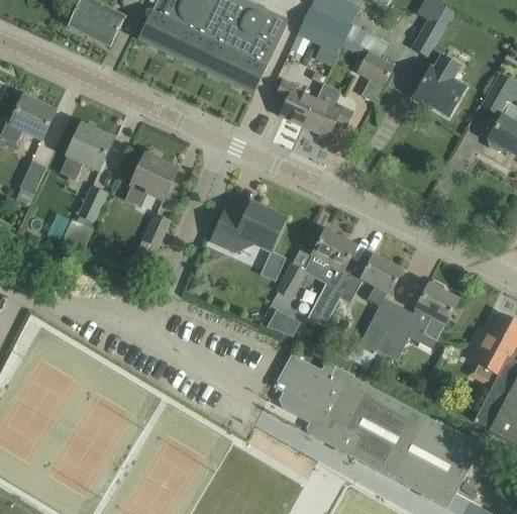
[(125,16),(92,0),(81,0),(68,26),(110,47),(125,16)]
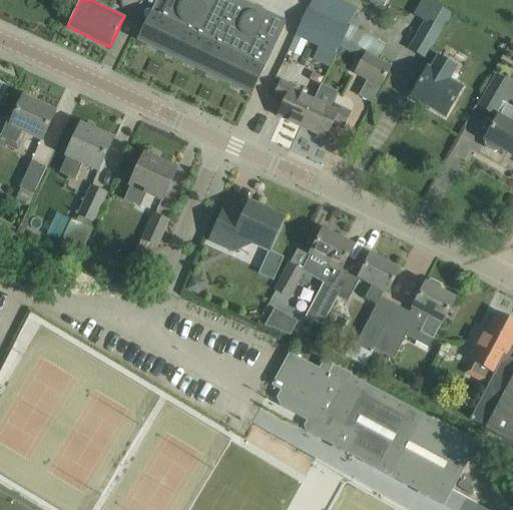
[(154,0),(150,8),(136,38),(250,93),(260,75),(265,64),(286,19),(244,0),(154,0)]
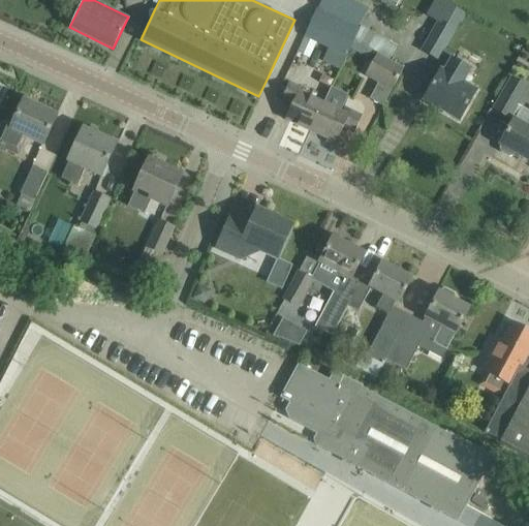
[(454,53),(442,45),(463,10),(445,0),(441,0),(432,16),(439,20),(423,48),(447,63),(443,71),(440,69),(424,98),(459,119),(475,90),(462,82),(470,68),(450,57),(454,53)]
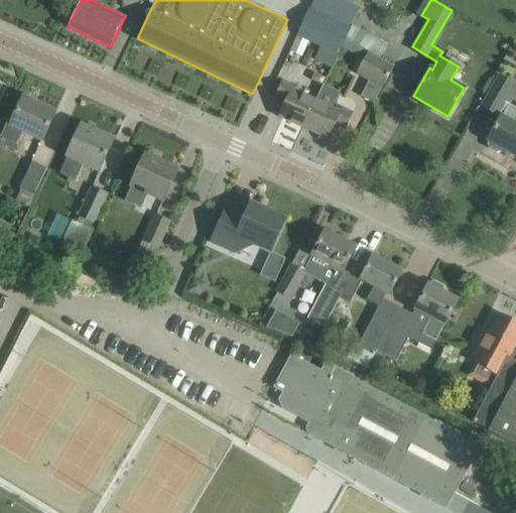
[(345,42),(353,28),(350,27),(309,7),(295,34),(338,55),(345,42)]
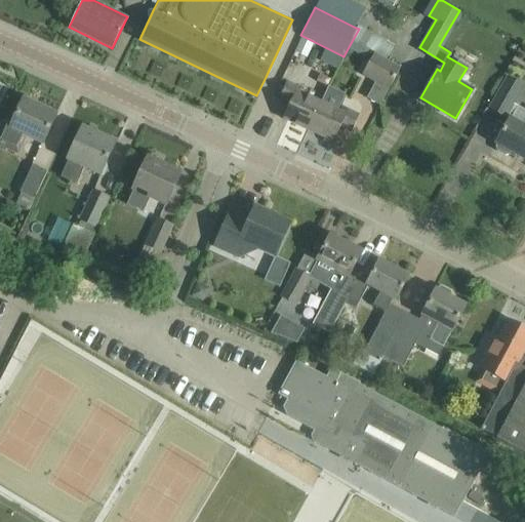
[(351,43),(372,55),(375,50),(387,56),(394,44),(358,24),(356,28),(359,29),(351,43)]
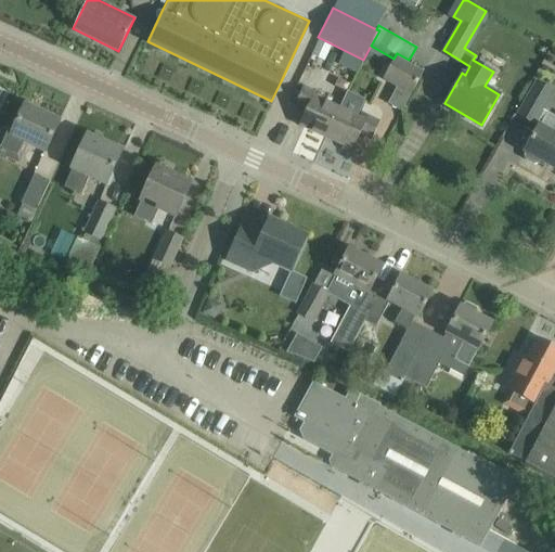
[(397,53),(394,59),(383,77),(410,93),(424,67),(409,60),(397,53)]
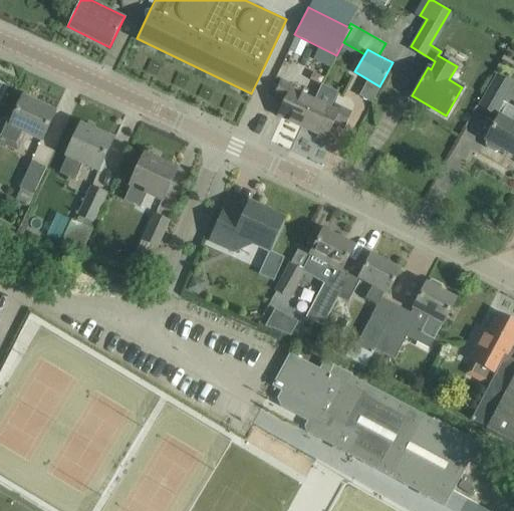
[(497,75),(480,104),(494,112),(511,83),(497,75)]
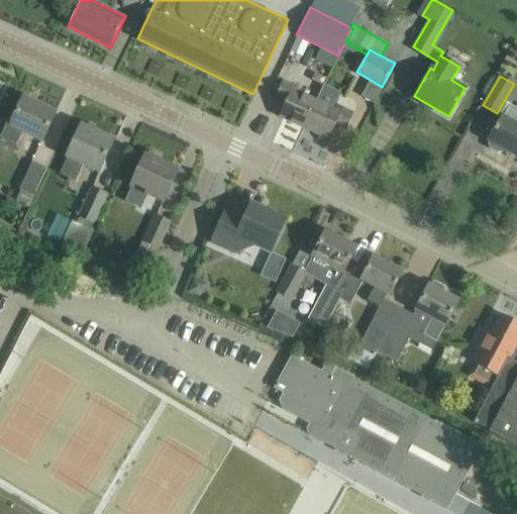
[(279,115),(303,126),(315,100),(292,89),(294,84),(283,79),(275,96),(285,100),(279,115)]
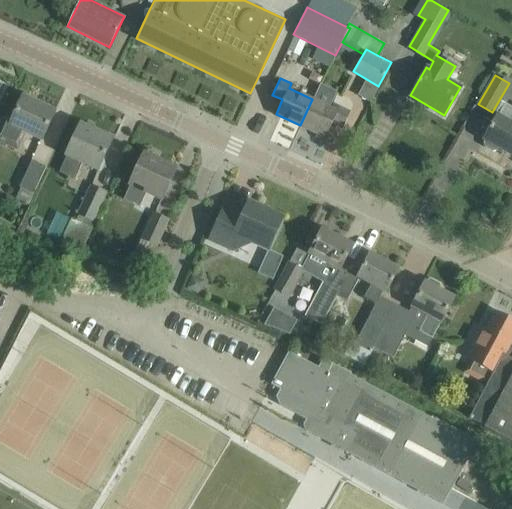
[(312,99),(300,125),(325,137),(332,122),(342,127),(349,110),(338,105),(336,110),(328,106),(335,91),(320,83),(312,99)]
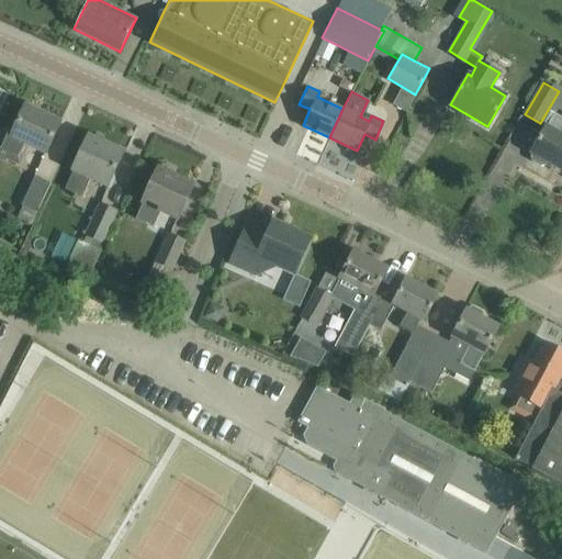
[(31,111),(32,109),(24,105),(11,133),(1,127),(0,130),(0,154),(18,163),(27,143),(45,152),(59,122),(37,112),(37,113),(31,111)]
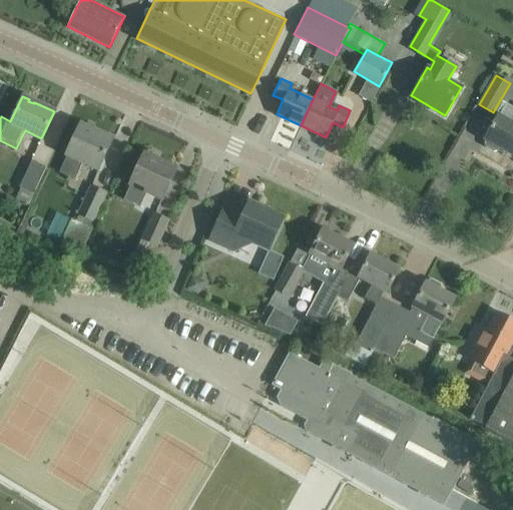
[(497,149),(499,146),(512,154),(512,123),(498,115),(485,138),(486,139),(485,142),(485,146),(493,150),(497,149)]
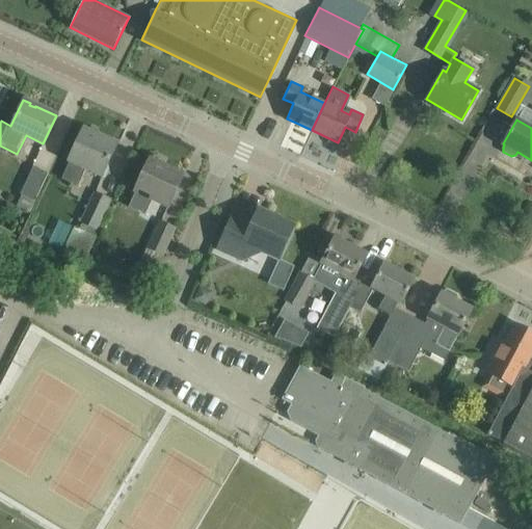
[(115,143),(83,128),(68,160),(69,160),(61,177),(77,184),(85,167),(101,176),(115,143)]
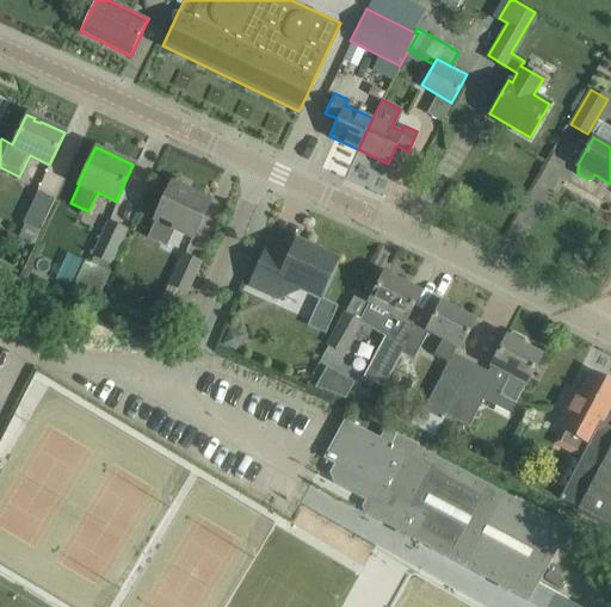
[(192,236),(209,199),(172,183),(147,236),(166,245),(174,228),(192,236)]
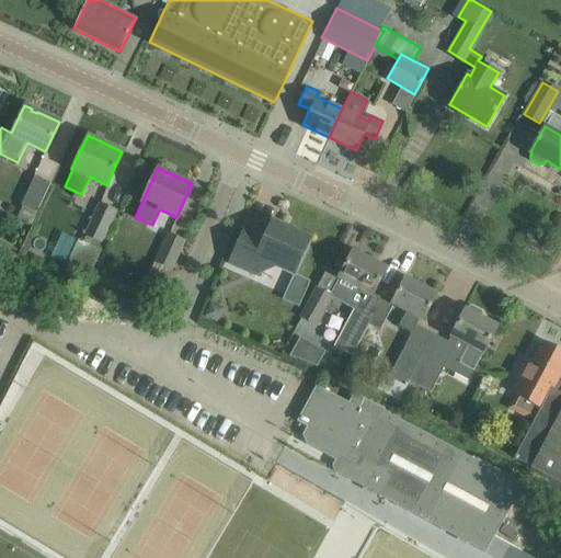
[(36,211),(49,181),(34,174),(21,203),(21,204),(16,216),(31,221),(36,211)]
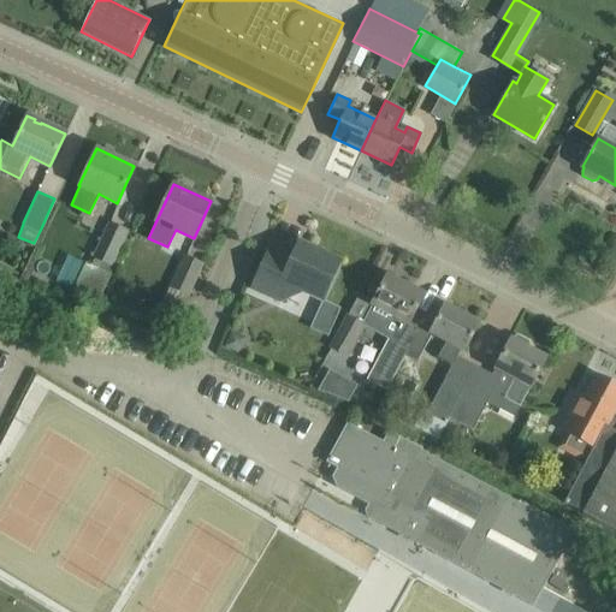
[(73,287),(94,297),(125,230),(108,223),(93,257),(92,262),(87,261),(73,287)]
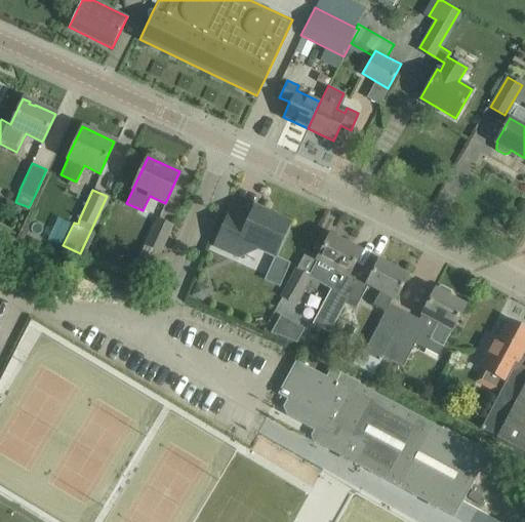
[(289,222),(260,209),(259,212),(255,213),(251,212),(248,218),(230,210),(214,244),(238,254),(256,247),(275,255),(289,222)]
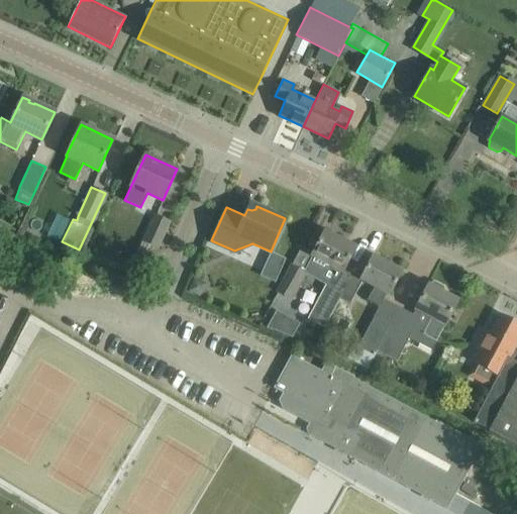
[(157,246),(169,220),(156,214),(143,239),(133,262),(147,269),(157,246)]
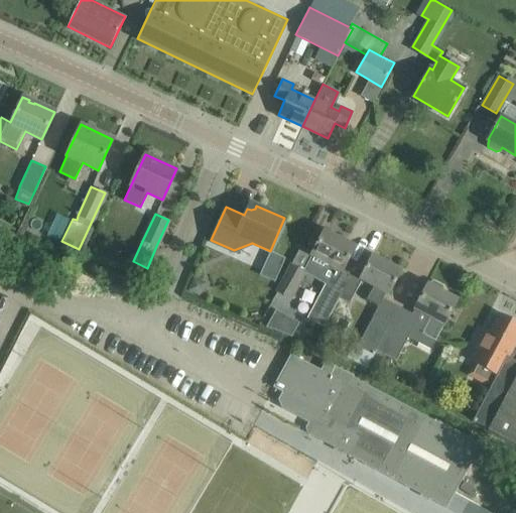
[(312,256),(305,269),(320,277),(318,280),(325,283),(306,317),(325,327),(352,273),(343,269),(355,246),(325,230),(311,255),(312,256)]
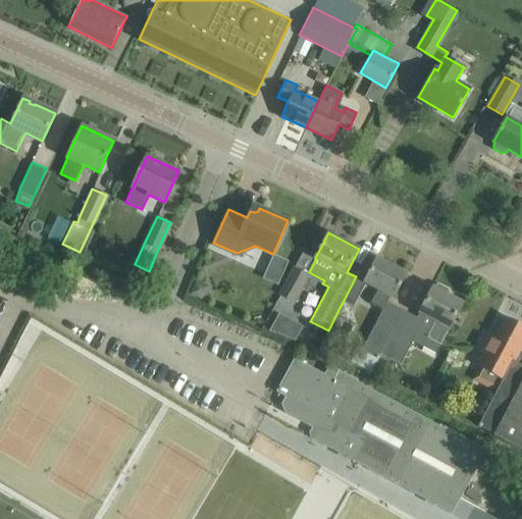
[(403,309),(387,302),(390,295),(394,297),(406,273),(376,258),(364,281),(378,289),(371,302),(382,308),(361,350),(356,348),(350,361),(370,371),(379,354),(395,324),(403,309)]
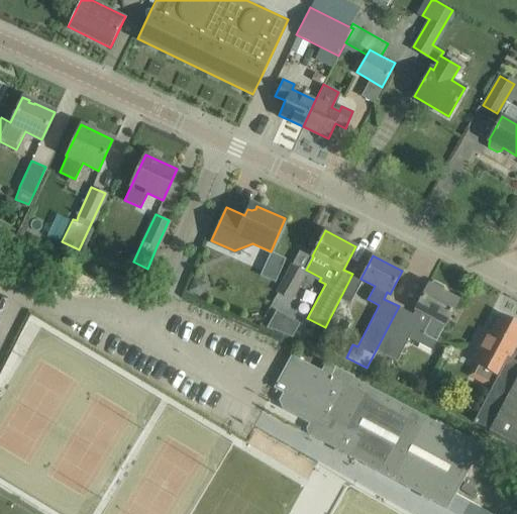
[(278,290),(292,297),(305,273),(291,265),(278,290)]
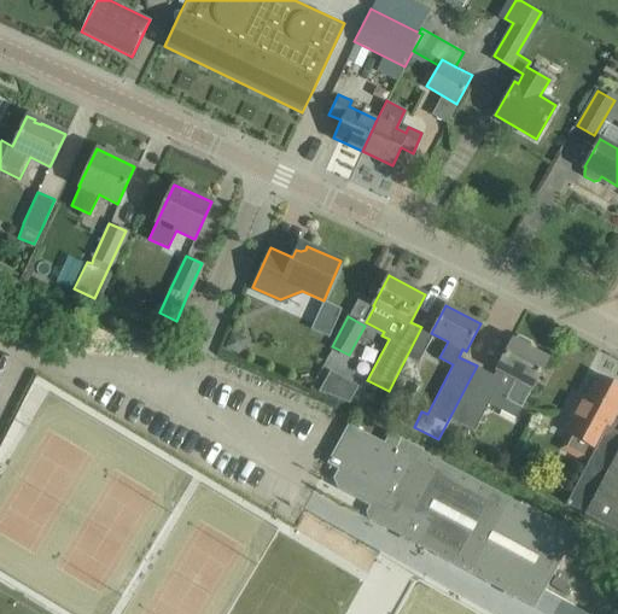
[(248,337),(231,329),(225,345),(242,351),(248,337)]
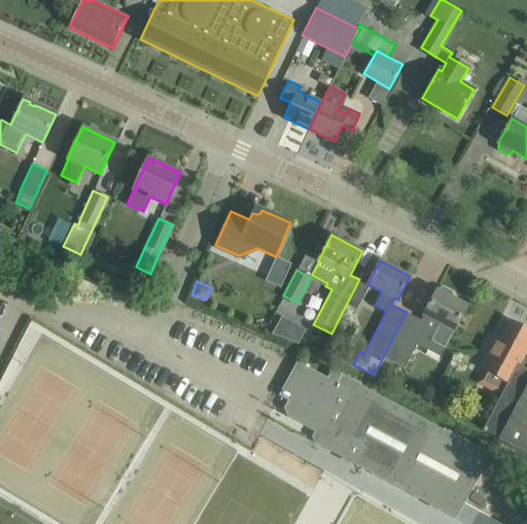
[(407,312),(383,357),(403,368),(418,341),(428,346),(431,341),(445,347),(453,330),(454,330),(466,307),(451,299),(452,295),(451,291),(443,287),(438,288),(437,291),(436,290),(421,320),(407,312)]
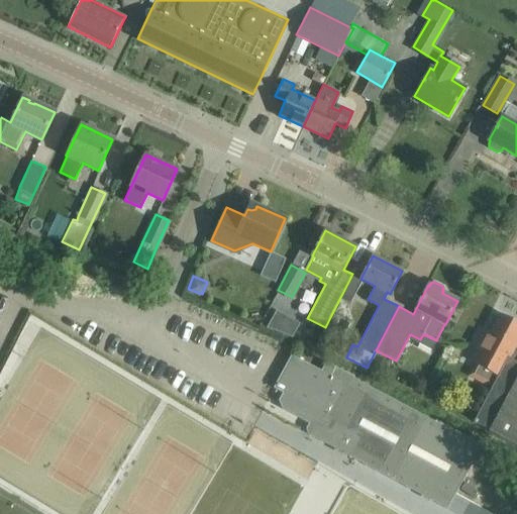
[(273,308),(265,323),(289,336),(297,321),(273,308)]
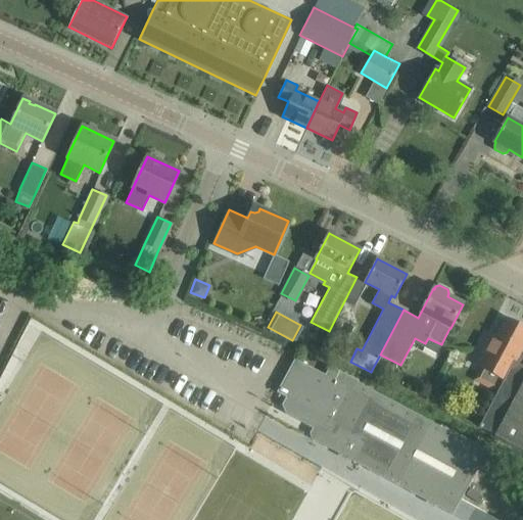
[(494,435),(493,436),(522,451),(522,345),(522,343),(522,327),(506,318),(490,348),(485,344),(477,359),(506,374),(478,426),(494,435)]
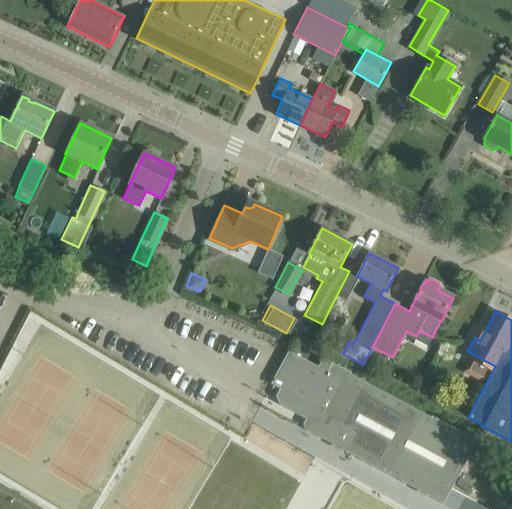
[(474,443),(475,441),(349,373),(350,371),(323,356),(317,366),(288,350),(270,383),(280,388),(276,397),(280,405),(314,424),(319,422),(347,437),(348,442),(349,442),(345,451),(417,489),(417,492),(425,495),(428,494),(443,502),(468,455),(479,460),(485,448),(474,443)]
